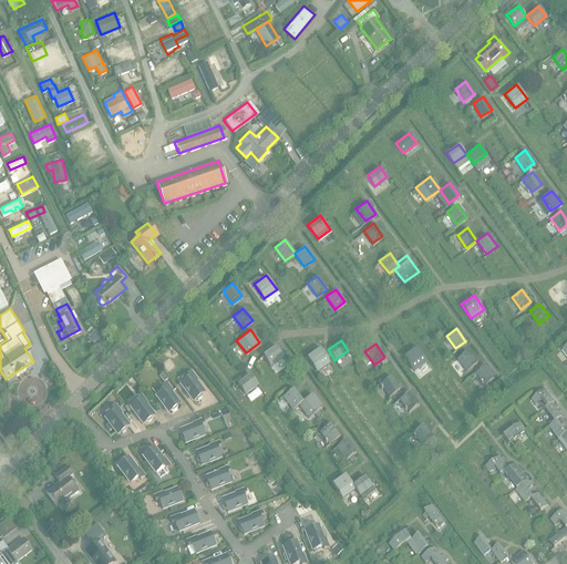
[(261,354),(269,363),(282,355),(275,345),(261,354)]
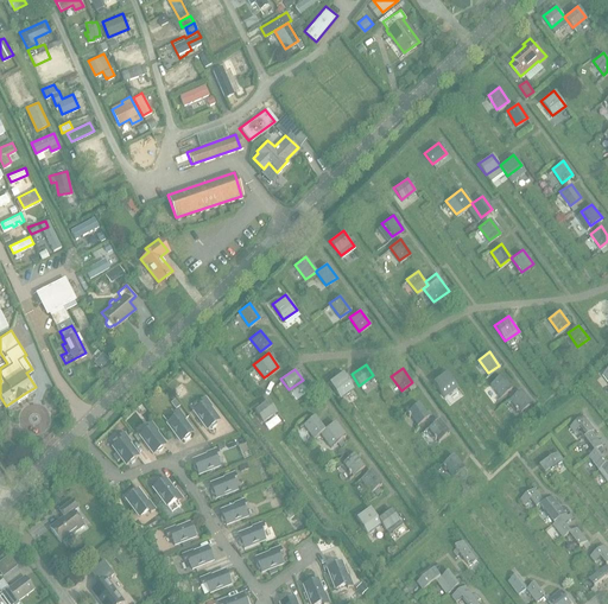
[(432,380),(439,390),(454,381),(447,370),(432,380)]
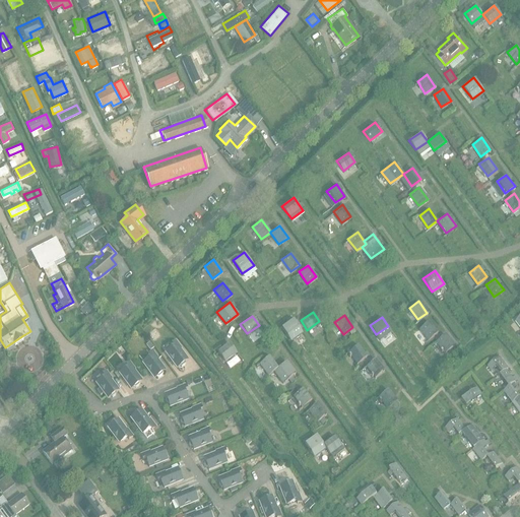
[(280,326),(287,336),(300,327),(293,318),(280,326)]
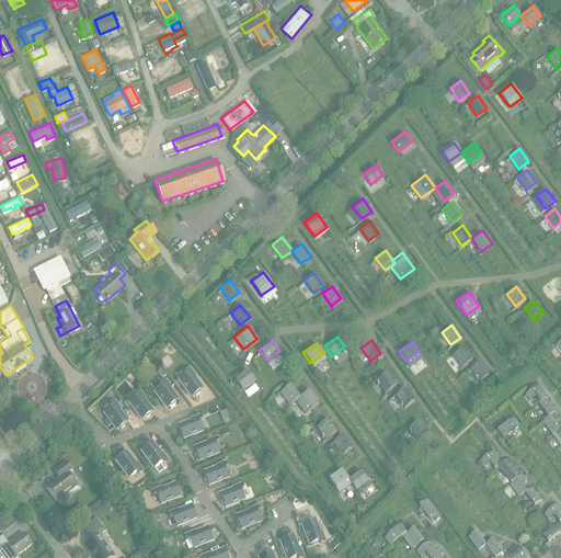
[(451,353),(461,365),(471,357),(461,345),(451,353)]
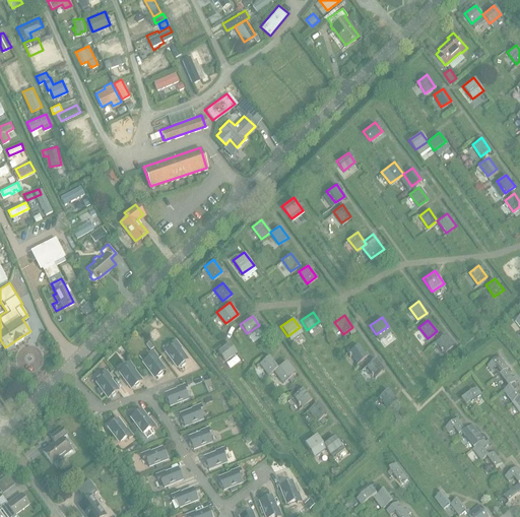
[(435,339),(444,351),(453,344),(445,333),(435,339)]
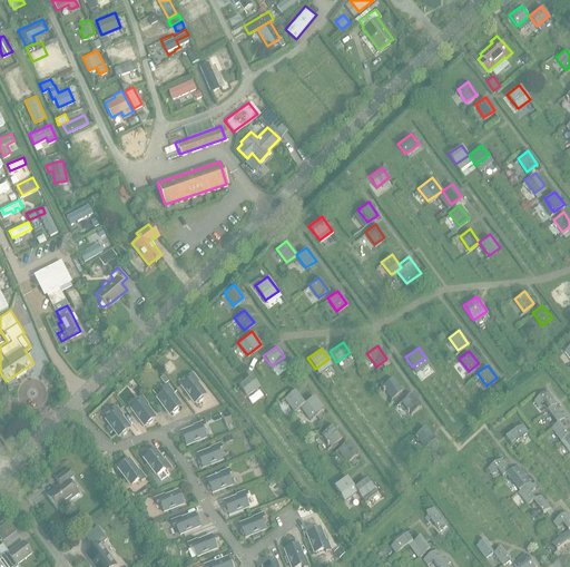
[(196,399),(198,400),(203,397),(203,394),(205,393),(196,381),(198,380),(192,372),(188,375),(189,378),(182,384),(194,401),(196,399)]
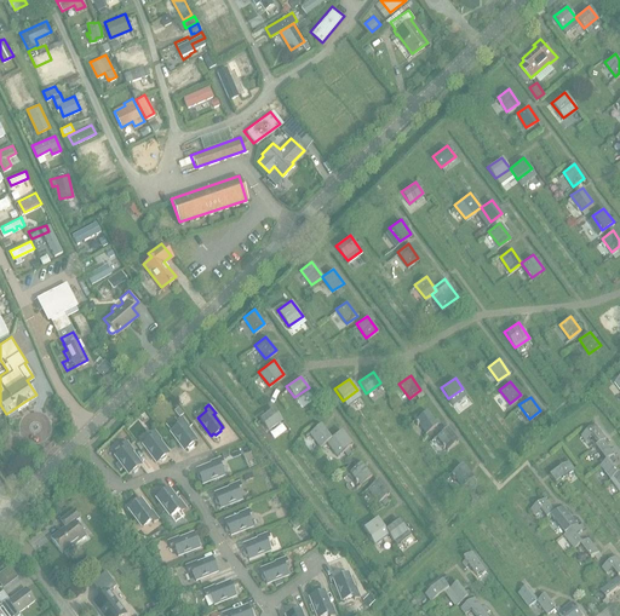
[(259,418),(268,429),(281,419),(273,408),(259,418)]
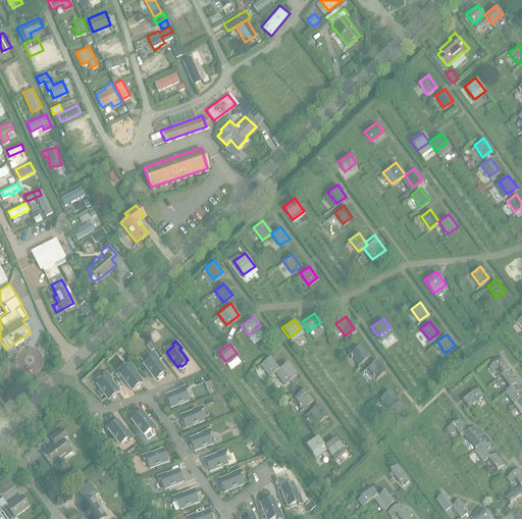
[(350,352),(358,364),(367,357),(359,345),(350,352)]
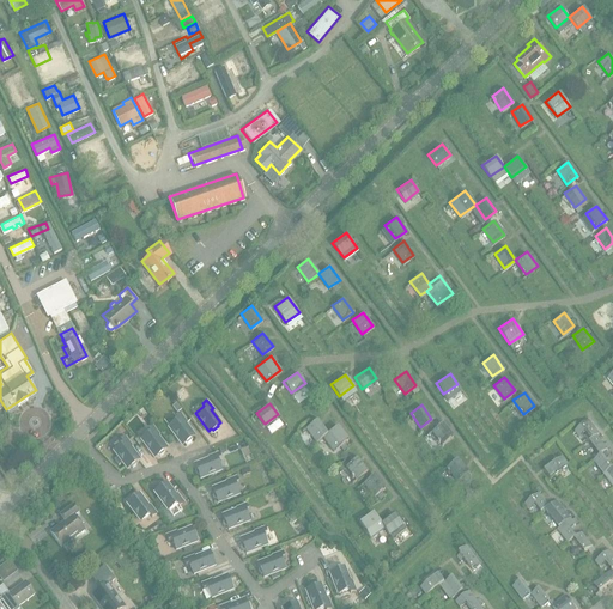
[(184,440),(187,442),(190,438),(192,436),(193,434),(184,421),(186,420),(180,412),(175,415),(177,418),(169,425),(182,443),(184,440)]
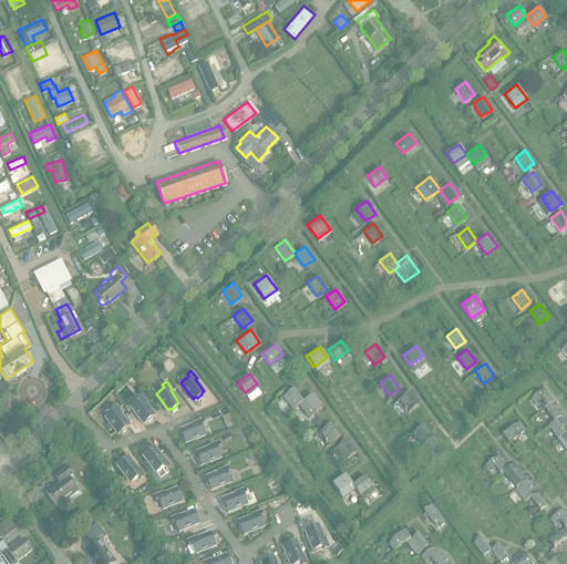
[(298,403),(301,400),(292,387),(282,395),(291,408),(298,403)]
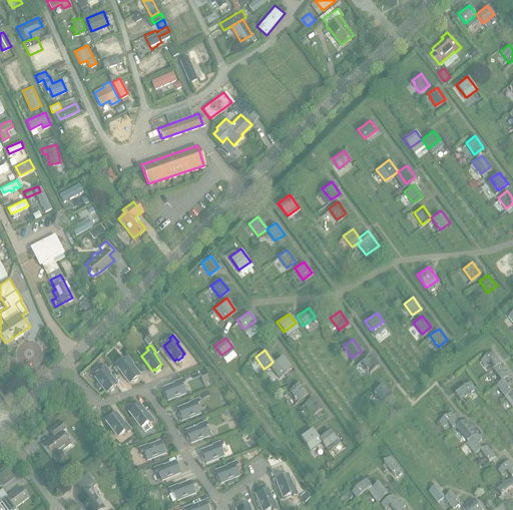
[(494,367),(499,363),(501,362),(492,350),(480,359),(484,364),(489,360),(494,367)]
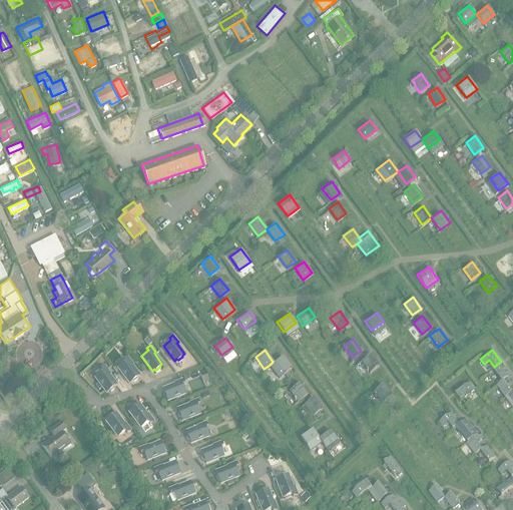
[(361,360),(370,371),(379,364),(370,353),(361,360)]
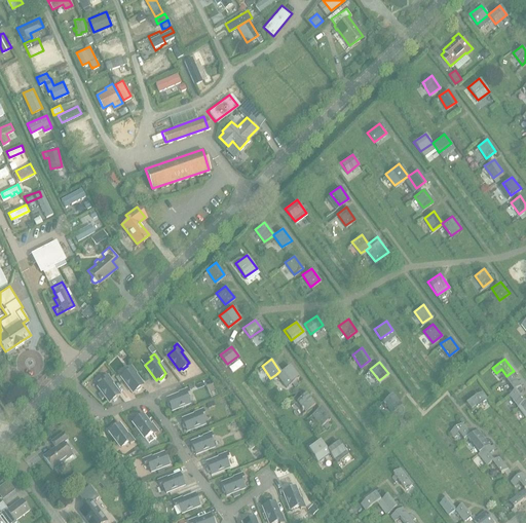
[(135,389),(137,389),(140,387),(141,384),(142,383),(135,373),(136,371),(130,364),(126,367),(128,370),(121,375),(133,390),(135,389)]
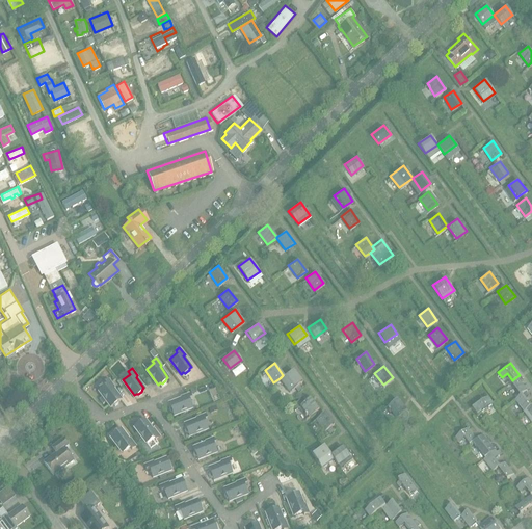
[(283,375),(280,378),(288,390),(301,380),(292,368),(283,375)]
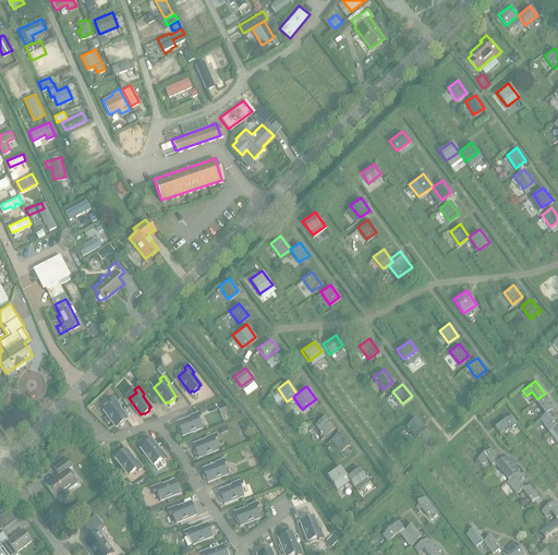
[(545,413),(546,411),(552,408),(543,395),(537,399),(535,400),(545,413)]
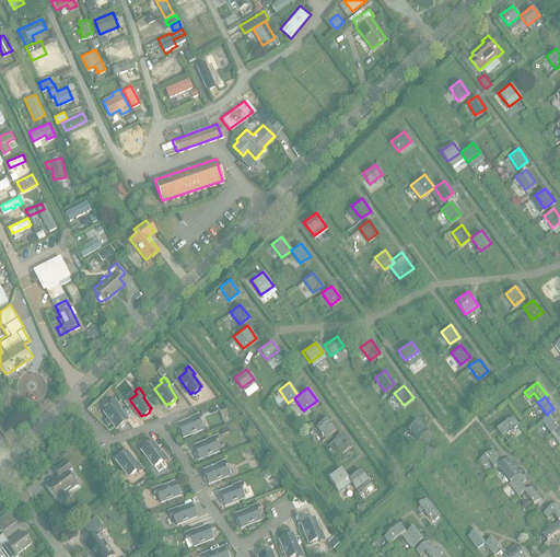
[(118,425),(120,426),(124,422),(125,420),(127,418),(118,407),(119,406),(114,398),(109,401),(112,404),(104,409),(116,427),(118,425)]
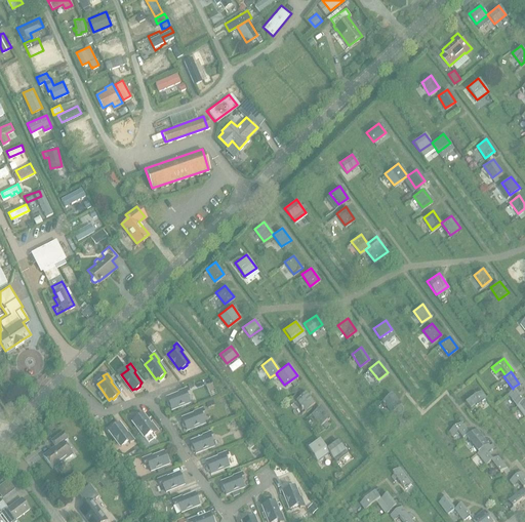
[(170,406),(171,408),(189,401),(186,392),(188,391),(187,387),(177,390),(178,392),(166,397),(167,399),(166,401),(168,405),(170,406)]
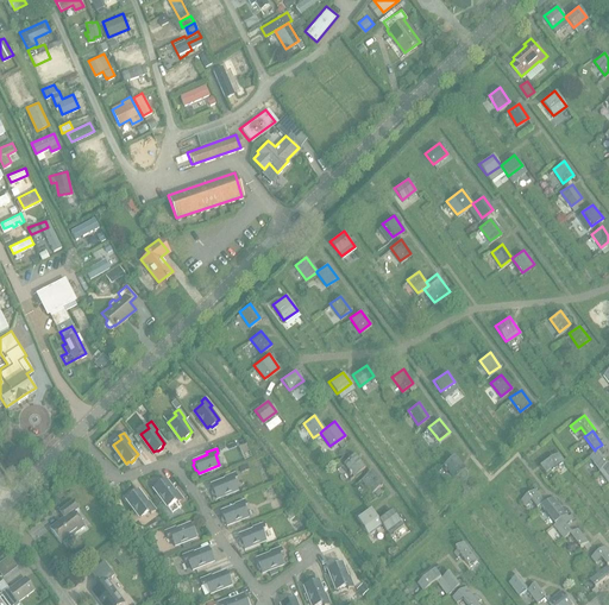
[(600,468),(607,462),(596,448),(595,451),(589,454),(600,468)]
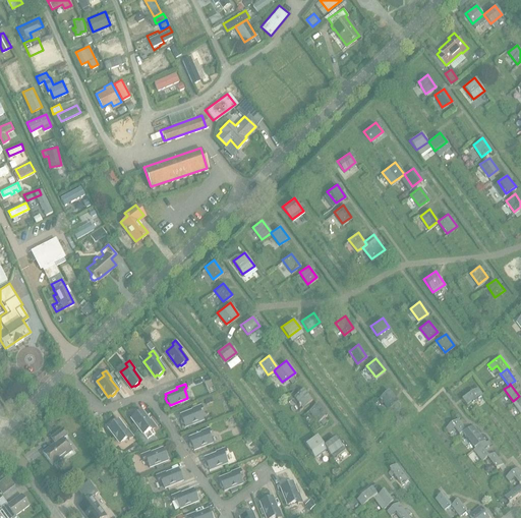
[(462,397),(467,404),(483,393),(478,386),(462,397)]
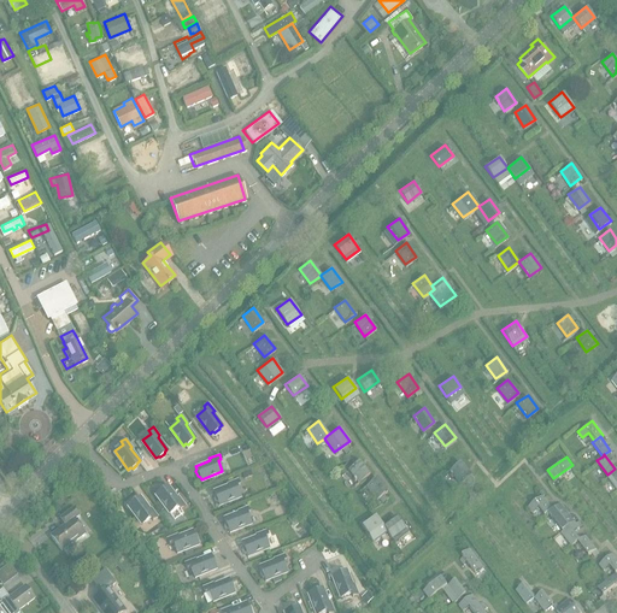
[(347,467),(358,481),(368,472),(358,459),(347,467)]
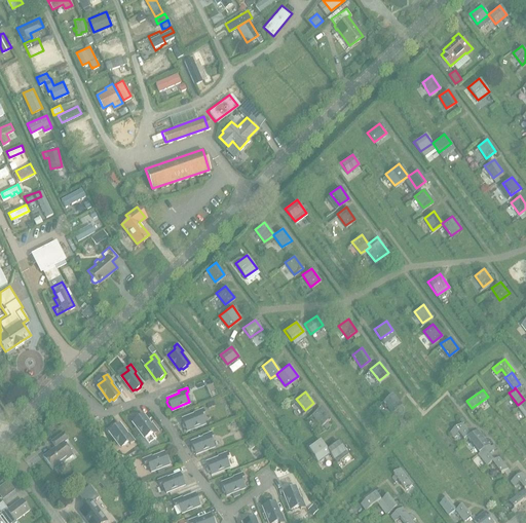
[(382,400),(391,411),(401,404),(391,393),(382,400)]
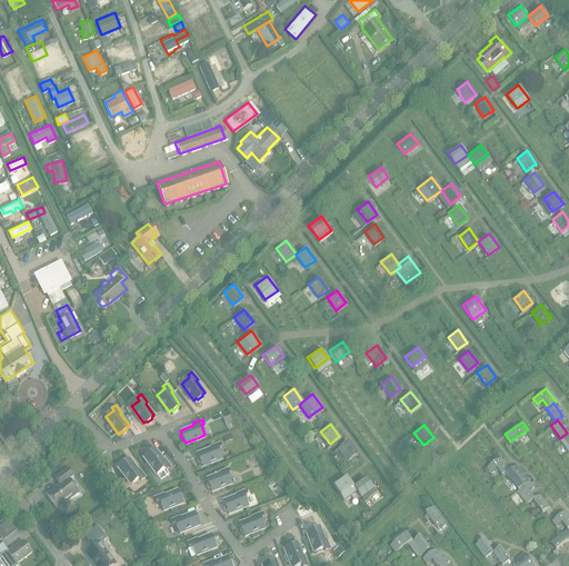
[(336,447),(346,459),(356,452),(347,439),(336,447)]
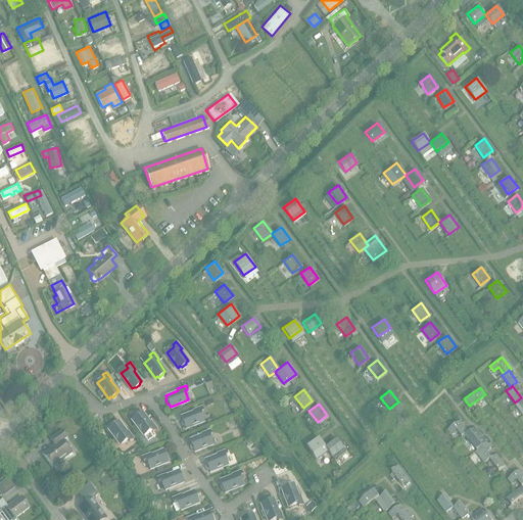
[(185,425),(185,427),(203,420),(199,411),(202,410),(200,406),(192,409),(193,411),(181,416),(182,418),(181,420),(183,424),(185,425)]
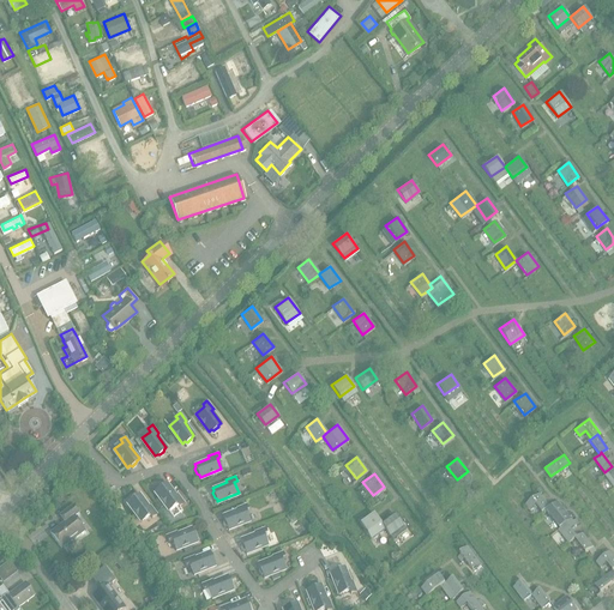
[(178,493),(175,494),(166,482),(164,483),(161,483),(157,487),(157,489),(155,490),(168,508),(176,502),(179,505),(184,501),(178,493)]
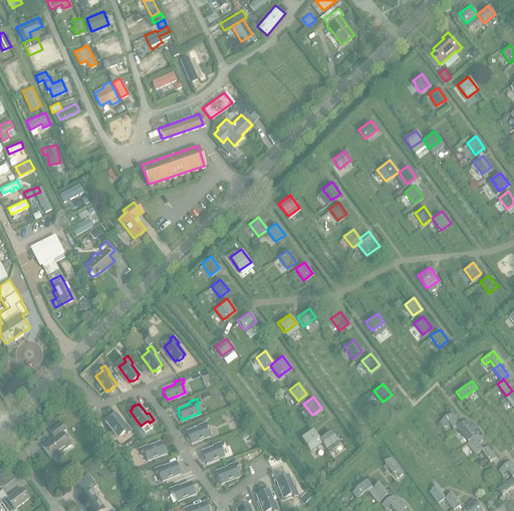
[(454,428),(457,426),(460,423),(452,412),(440,421),(444,426),(449,422),(454,428)]
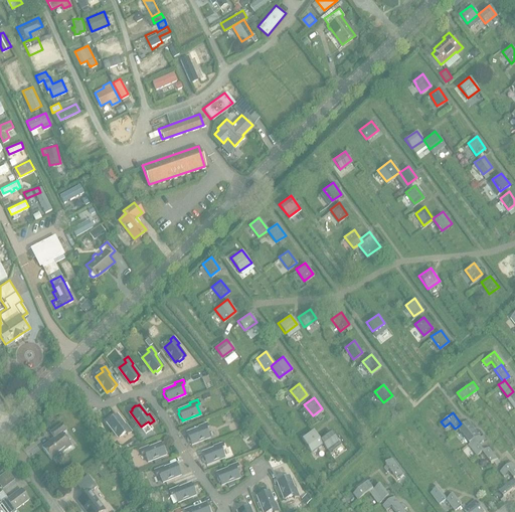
[(126,422),(124,424),(116,413),(115,415),(112,414),(109,417),(109,419),(107,420),(118,436),(126,431),(127,433),(131,430),(126,422)]
